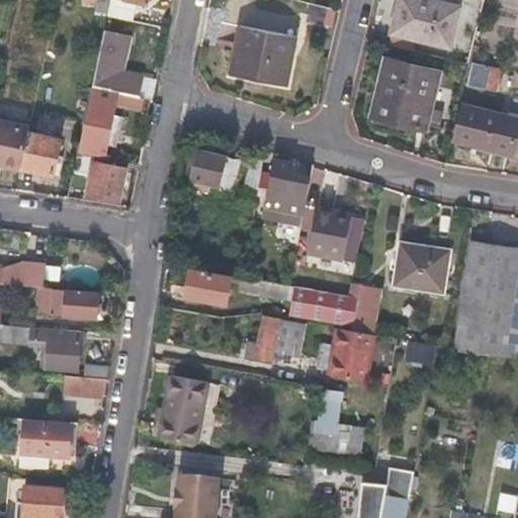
[(450,48),(459,9),(420,0),(400,0),(393,33),(450,48)]
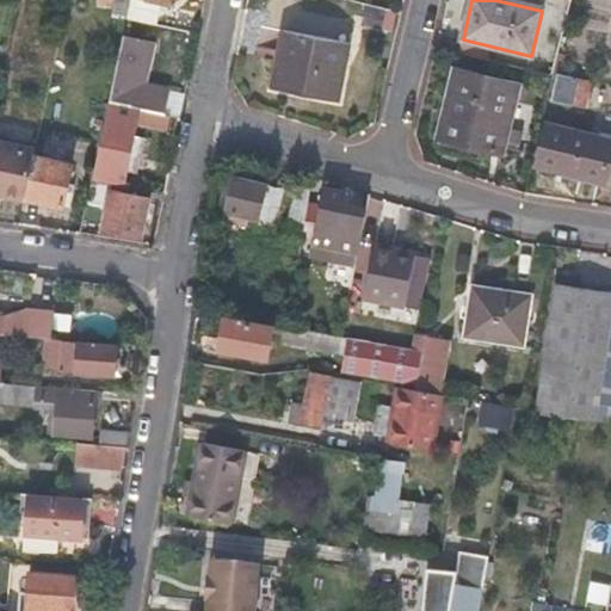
[(347,44),(283,31),(279,45),(284,47),(275,90),(335,102),(347,44)]
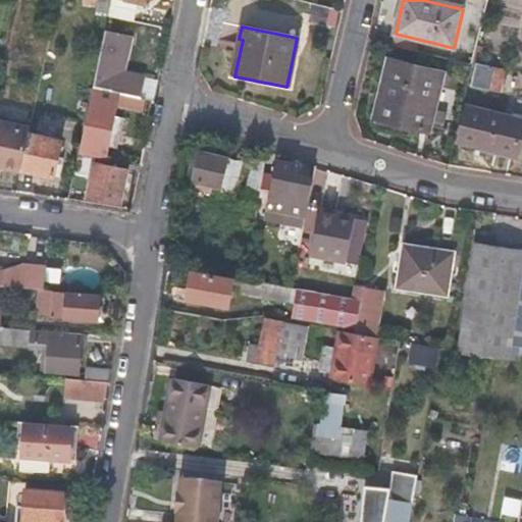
[(428,128),(442,70),(389,58),(376,117),(428,128)]
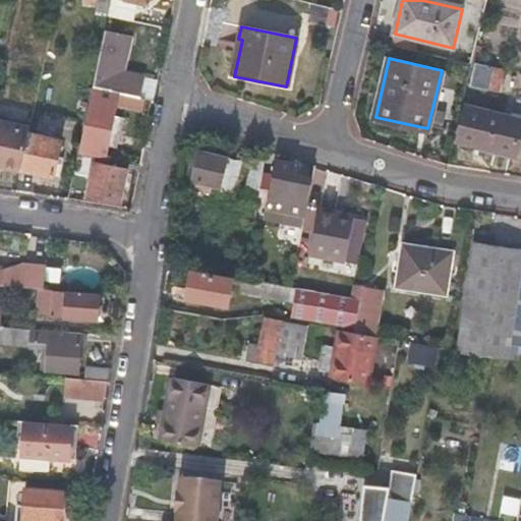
[(473,65),(469,82),(484,88),(489,66),(474,62),(473,65)]
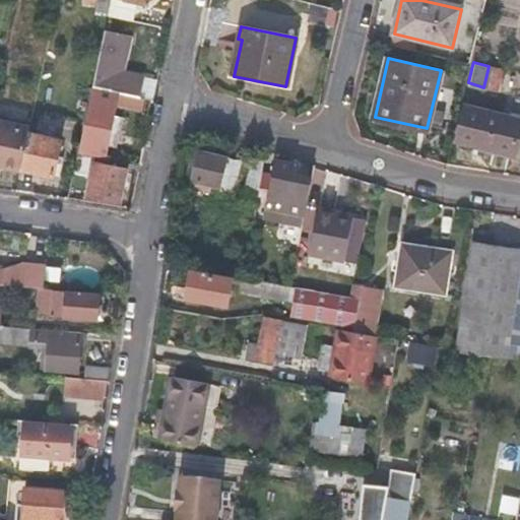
[(118,92),(138,96),(142,77),(98,67),(93,87),(118,92)]
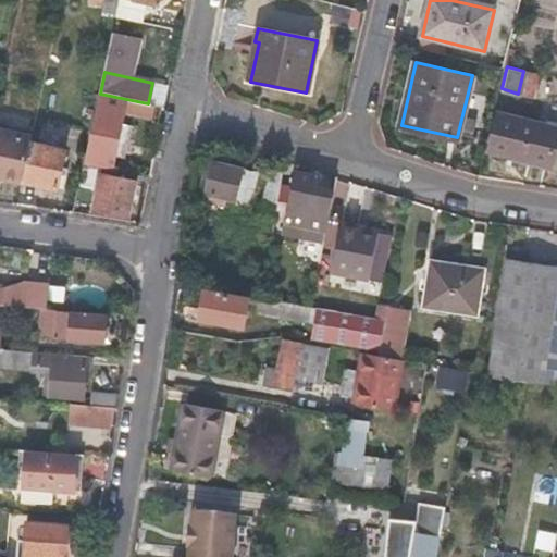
[(86,161),(112,166),(114,156),(121,124),(123,114),(151,120),(153,104),(148,103),(126,99),(125,102),(103,98),(97,133),(91,132),(86,161)]
